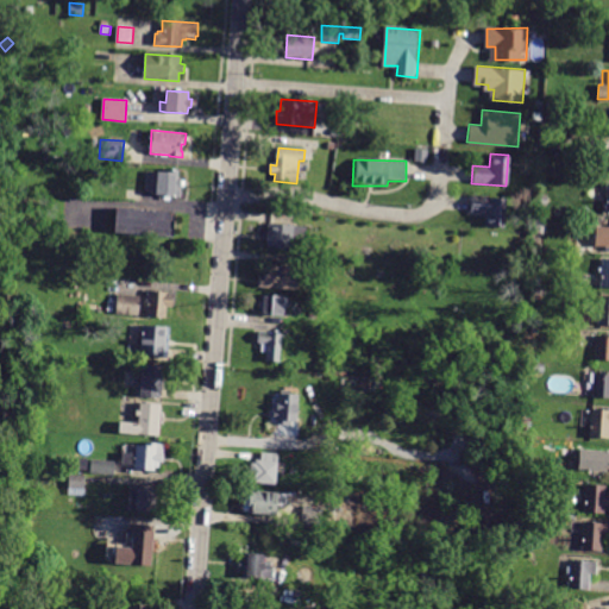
[(155,196),(145,190),(145,173),(171,173),(171,169),(179,169),(179,179),(182,179),(182,193),(176,193),(176,198),(157,198),(155,196)]
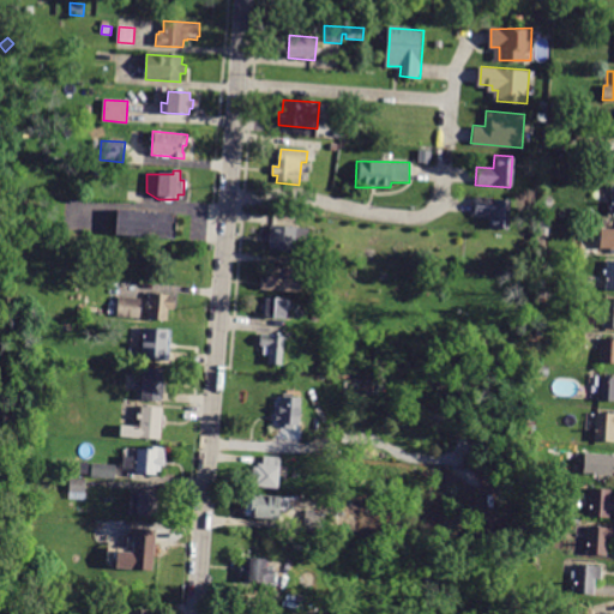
[(471,197),(510,198),(509,230),(483,229),(483,216),(470,216),(471,197)]
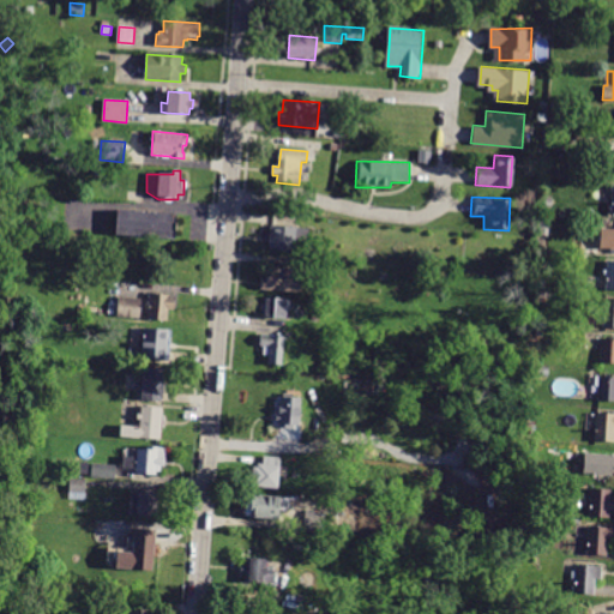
[(176,216),(174,239),(115,234),(118,210),(176,215),(176,216)]
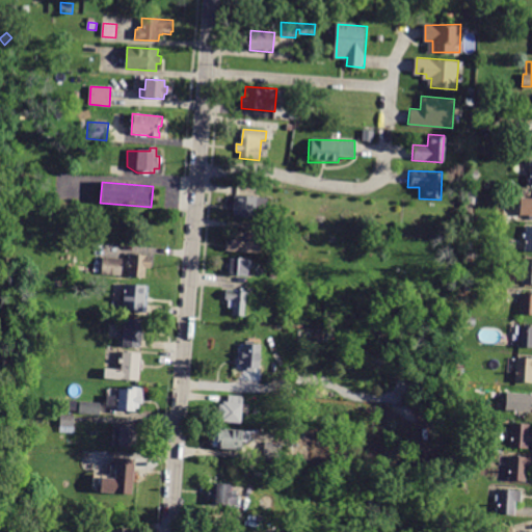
[(257,218),(233,216),(235,195),(259,197),(257,218)]
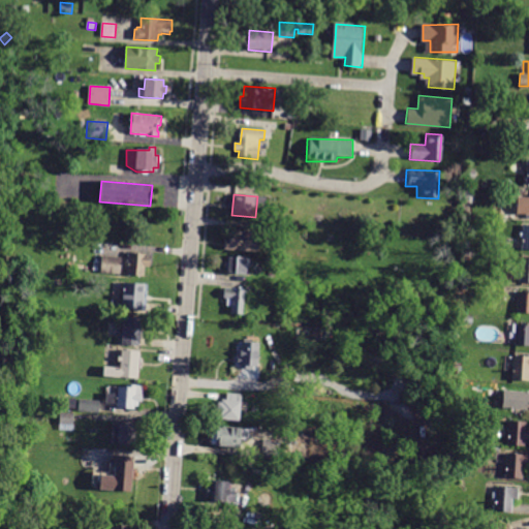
[(528,214),(517,214),(518,196),(528,197),(528,214)]
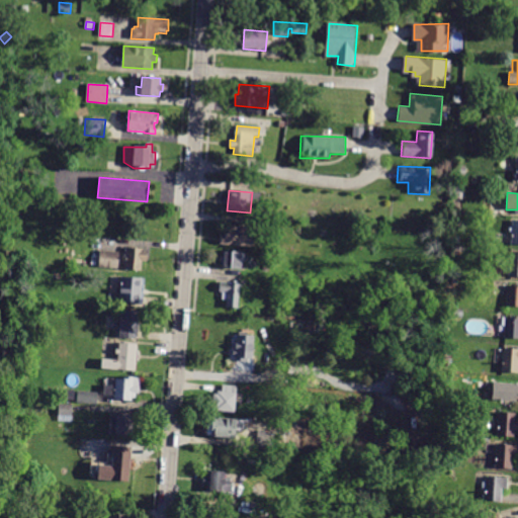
[(253,247),(220,244),(221,235),(225,235),(226,225),(247,227),(246,232),(255,232),(253,247)]
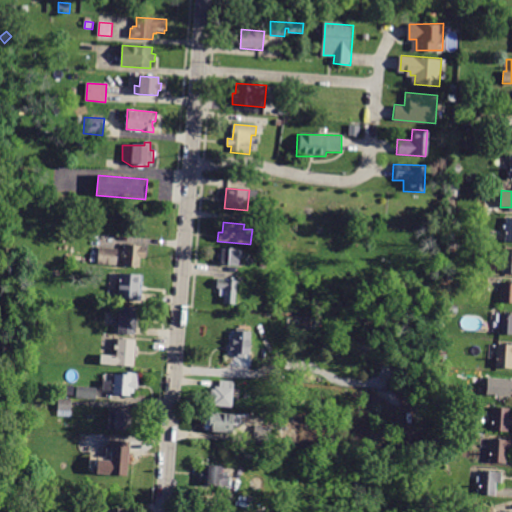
[(146,247),(145,259),(140,258),(140,267),(123,266),(125,245),(146,247)]
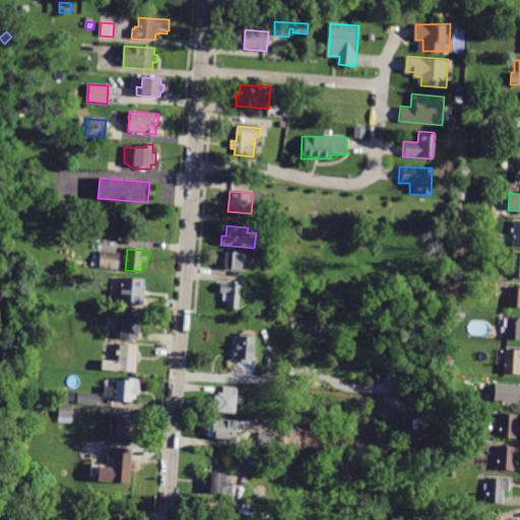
[(118,270),(100,268),(101,251),(120,253),(118,270)]
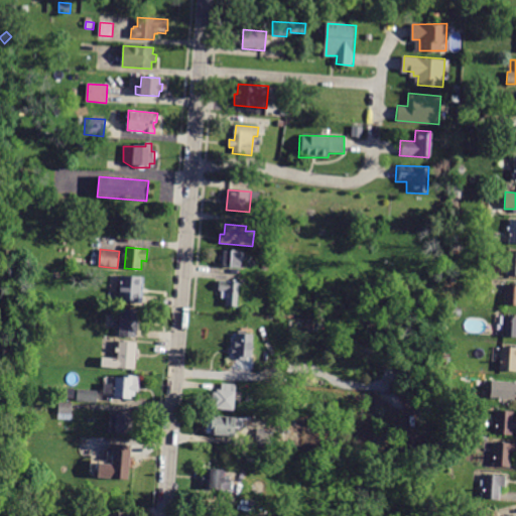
[(241,252),(240,268),(221,266),(222,261),(218,261),(219,255),(222,255),(222,249),(242,251),(241,252)]
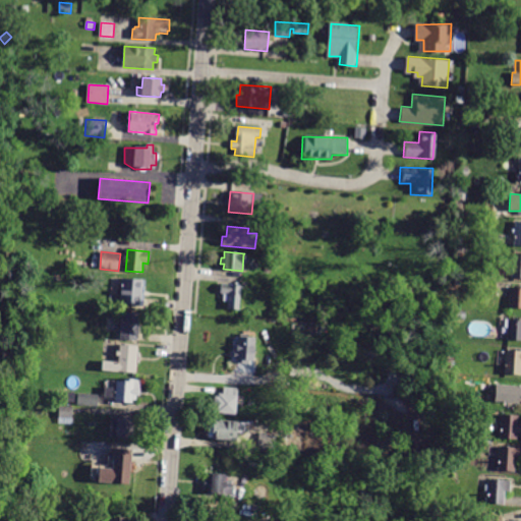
[(520,278),(512,278),(513,254),(520,254),(520,278)]
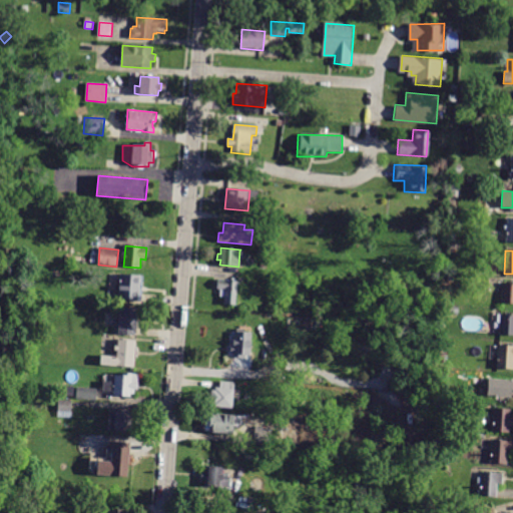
[(270,260),(263,259),(264,251),(272,253),(270,260)]
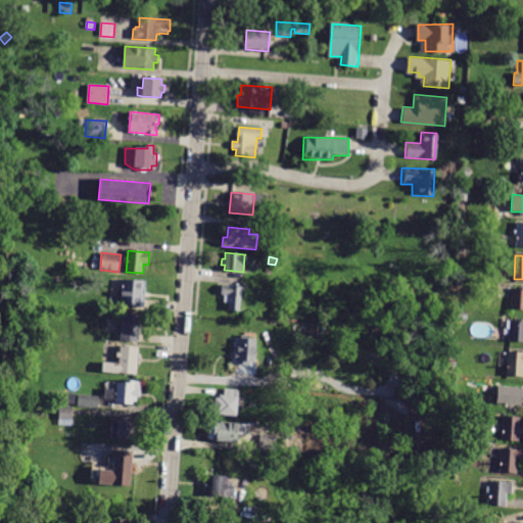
[(463,287),(456,286),(456,279),(464,280),(463,287)]
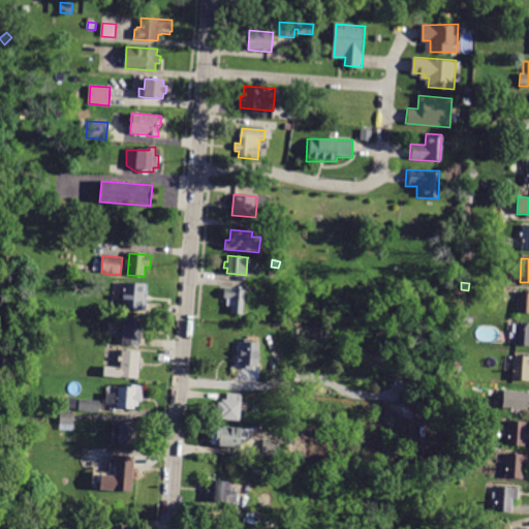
[(147,311),(122,309),(124,283),(148,285),(147,311)]
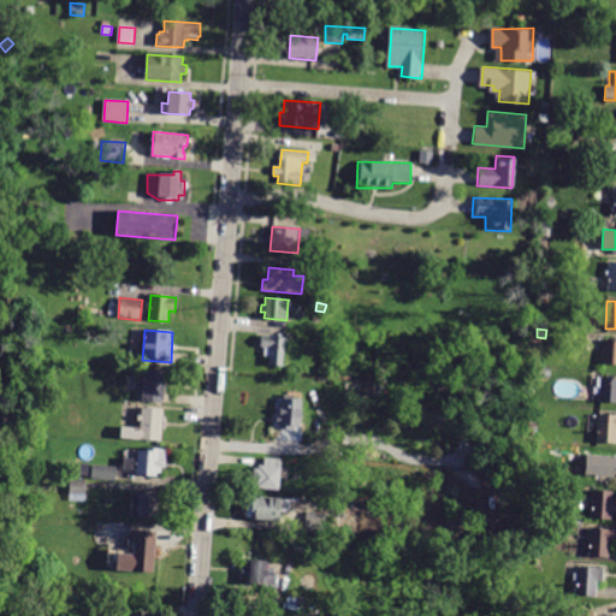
[(283,367),(268,365),(270,356),(264,356),(264,348),(261,348),(261,336),(286,337),(283,367)]
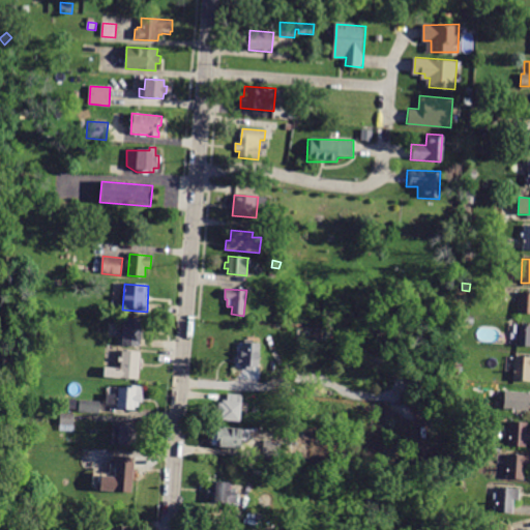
[(529,292),(529,314),(518,313),(519,292),(529,292)]
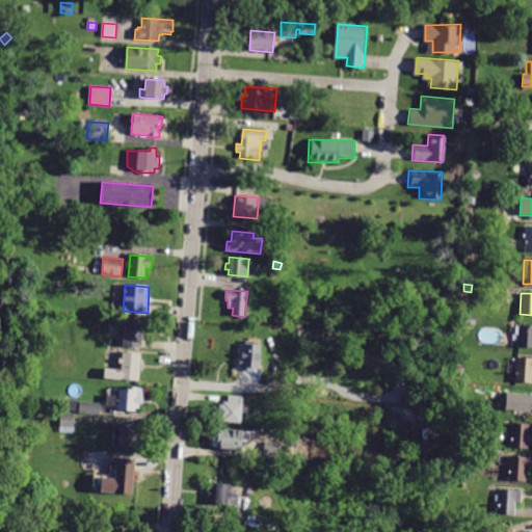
[(140,347),(123,346),(125,318),(142,319),(141,331),(142,331),(140,347)]
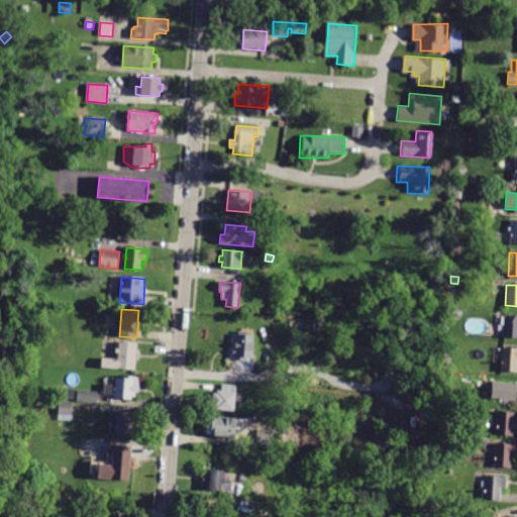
[(462,318),(452,317),(453,309),(462,310),(462,318)]
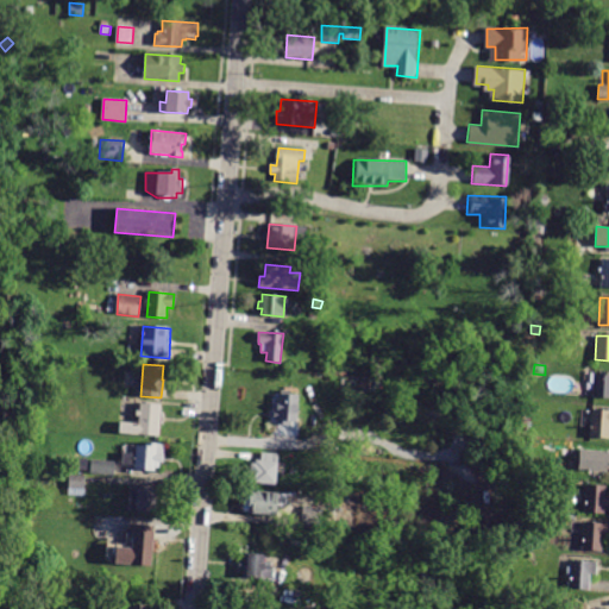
[(608,399),(594,399),(595,374),(608,374),(608,399)]
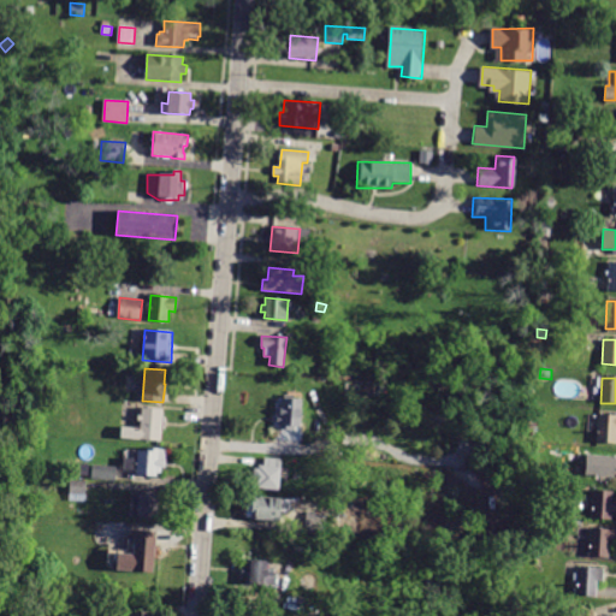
[(45,394),(36,394),(37,380),(46,381),(45,394)]
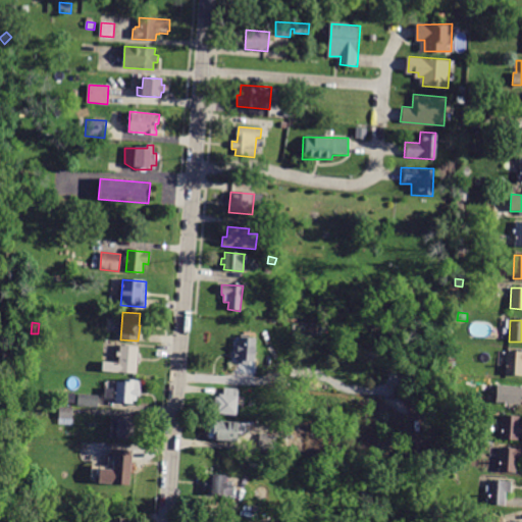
[(239,337),(240,337),(241,334),(249,334),(248,337),(256,338),(254,363),(251,362),(251,365),(237,363),(237,359),(233,359),(235,351),(237,352),(239,337)]
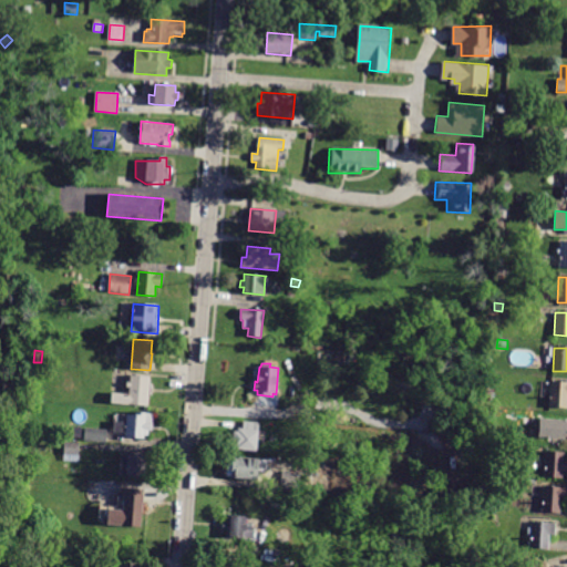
[(137,375),(151,378),(148,406),(111,403),(112,393),(129,394),(130,387),(126,387),(127,383),(130,383),(131,375),(137,375)]
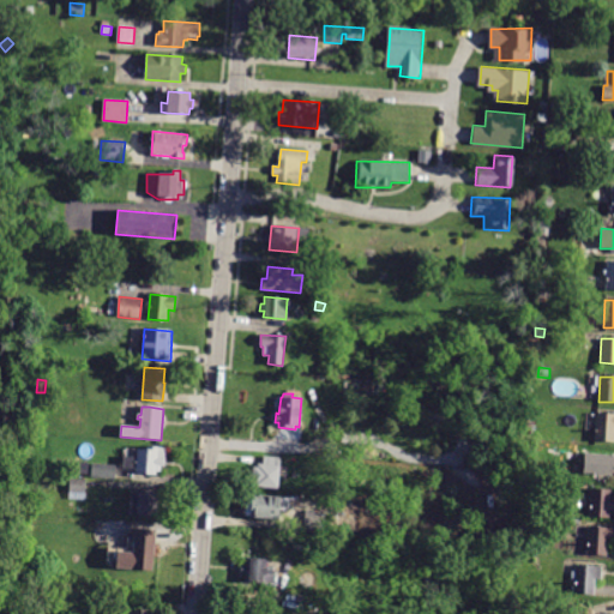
[(613,441),(594,441),(596,413),(613,414),(613,441)]
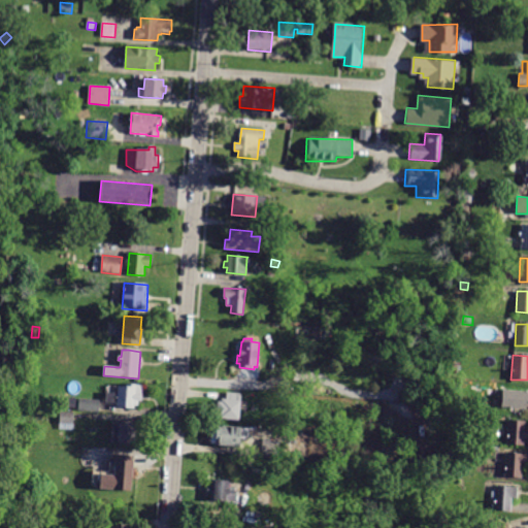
[(134,408),(116,407),(117,403),(106,403),(106,392),(118,393),(118,386),(130,387),(130,384),(143,385),(141,400),(139,400),(138,405),(135,405),(134,408)]
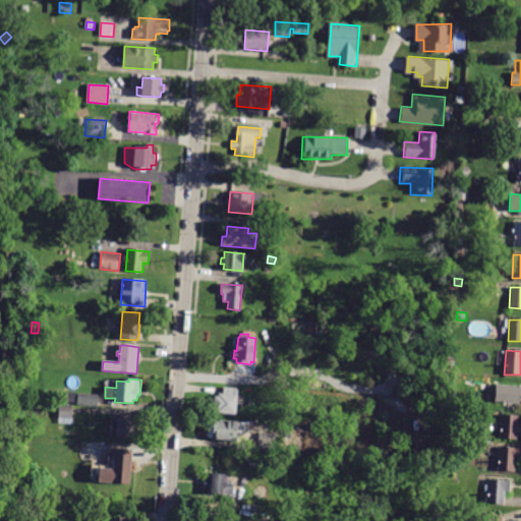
[(520,396),(520,404),(496,403),(497,385),(520,386),(520,396)]
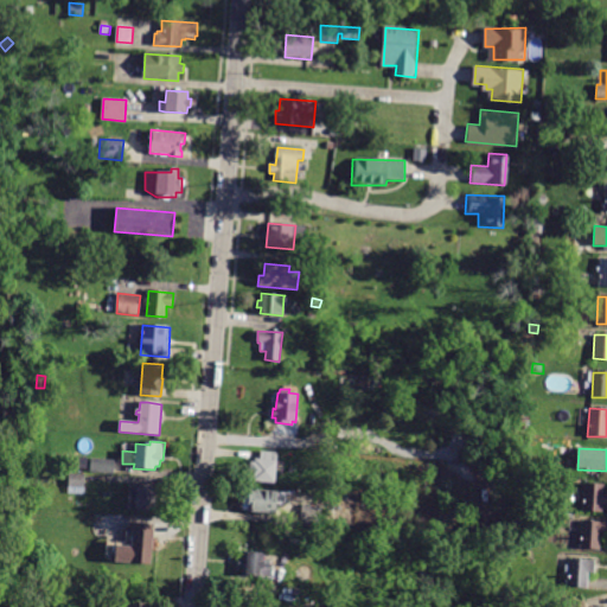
[(261,451),(278,452),(275,484),(253,481),(253,478),(249,478),(250,461),(254,462),(255,458),(260,459),(261,451)]
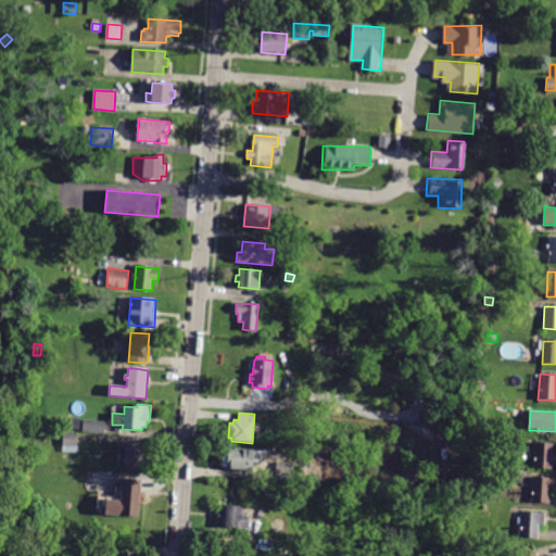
[(79,430),(52,428),(53,417),(80,419),(79,430)]
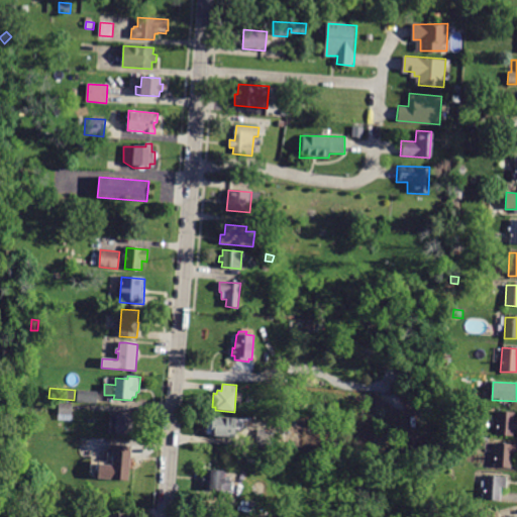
[(97,403),(77,401),(78,390),(98,393),(97,403)]
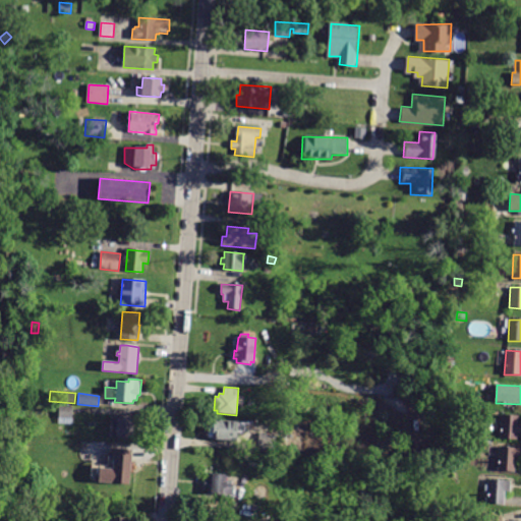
[(72,418),(58,417),(59,406),(73,407),(72,418)]
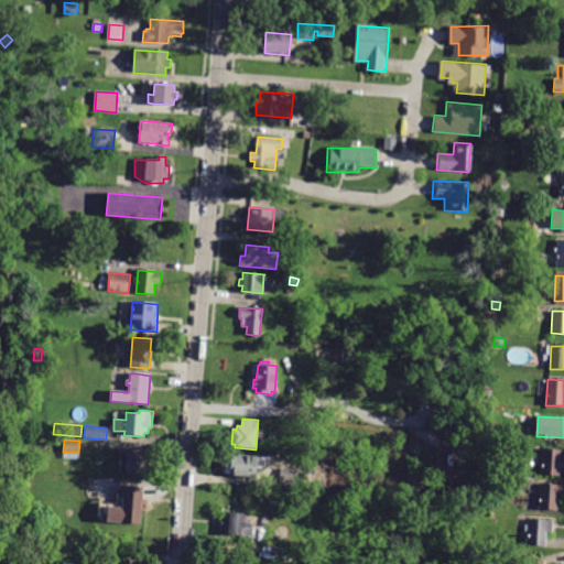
[(313,453),(305,452),(306,442),(314,443),(313,453)]
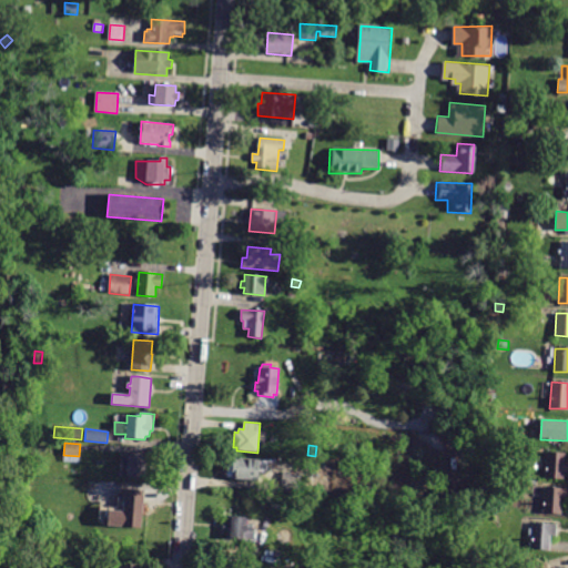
[(565,479),(546,478),(547,453),(566,454),(566,460),(567,460),(567,473),(565,473),(565,479)]
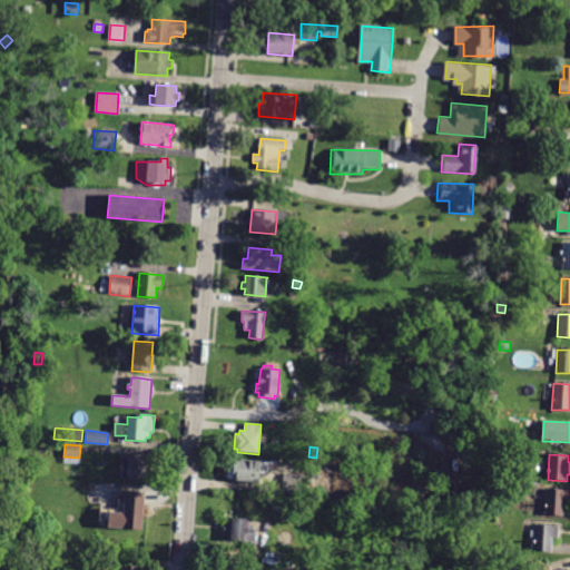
[(150,480),(120,478),(121,458),(151,460),(150,480)]
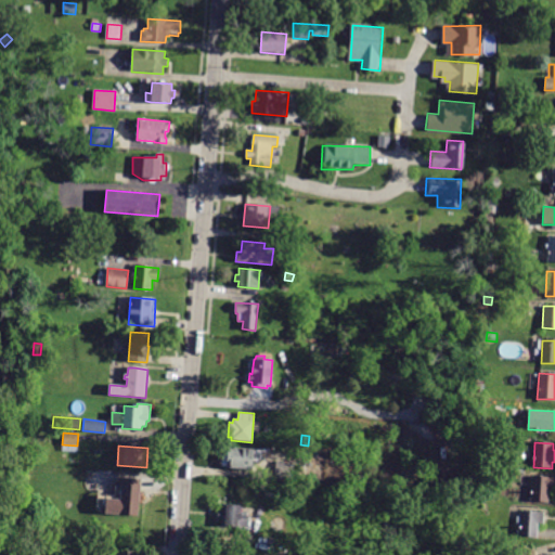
[(259,462),(253,461),(252,470),(227,468),(227,466),(221,466),(223,448),(228,449),(228,447),(261,450),(259,462)]
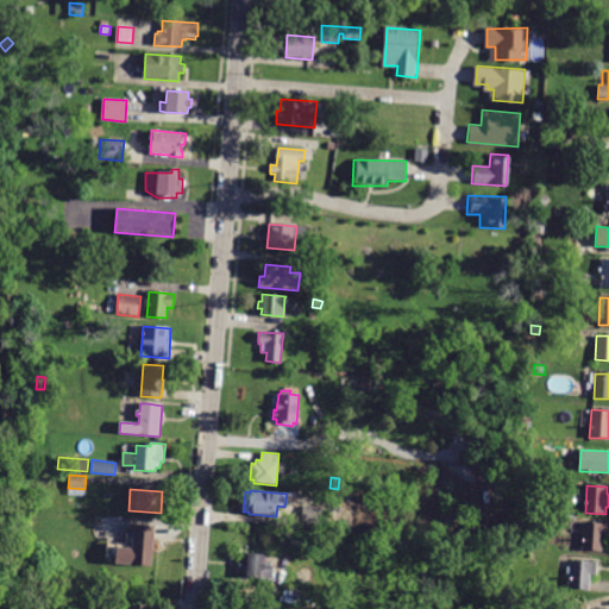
[(320,529),(302,528),(303,507),(321,508),(320,529)]
